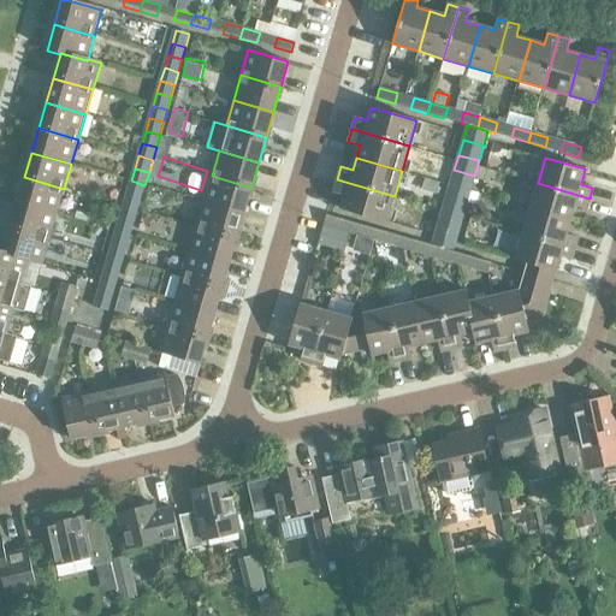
[(471,190),(474,176),(454,170),(450,185),(471,190)]
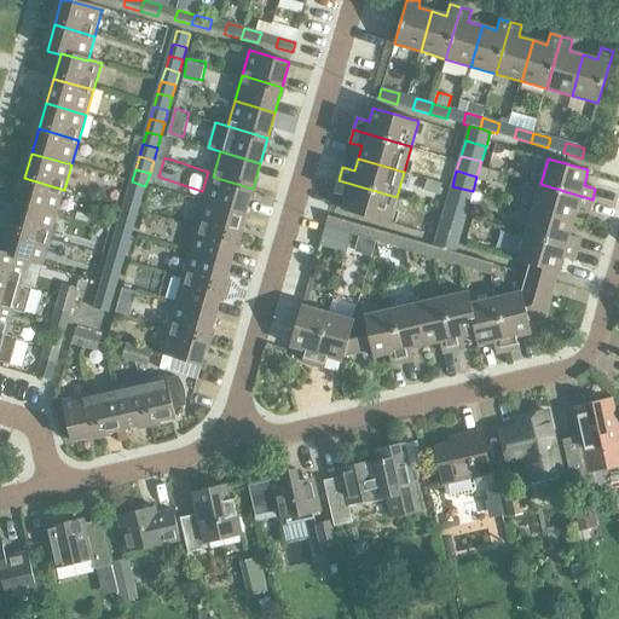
[(246,214),(253,189),(213,177),(206,202),(246,214)]
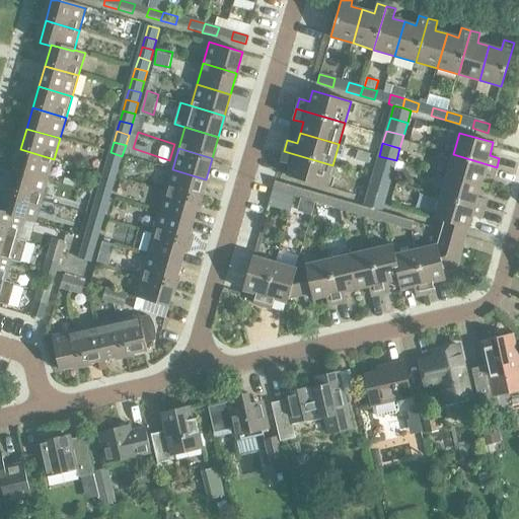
[(54,159),(20,149),(14,170),(48,180),(54,159)]
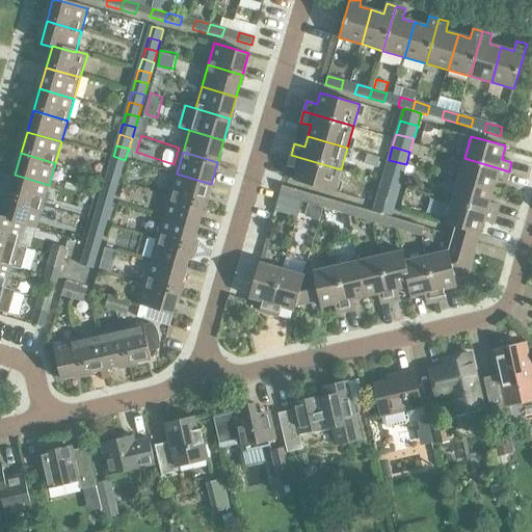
[(341,169),(291,155),(288,165),(298,168),(294,180),(334,191),(341,169)]
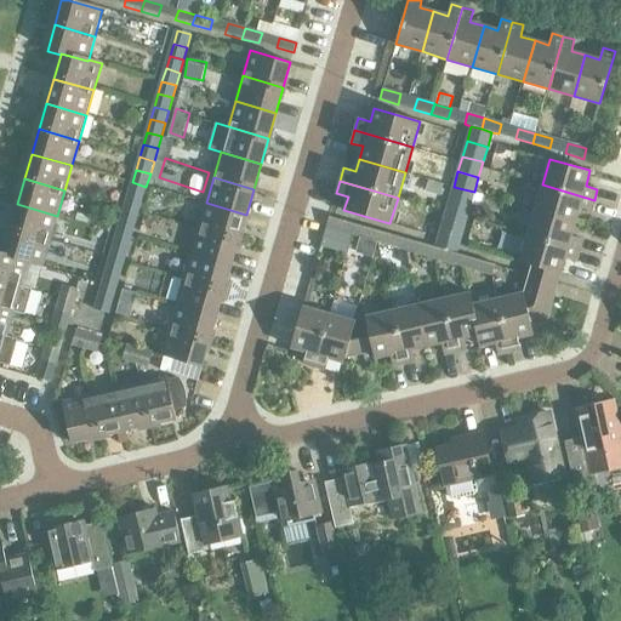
[(142,199),(146,187),(132,182),(129,195),(142,199)]
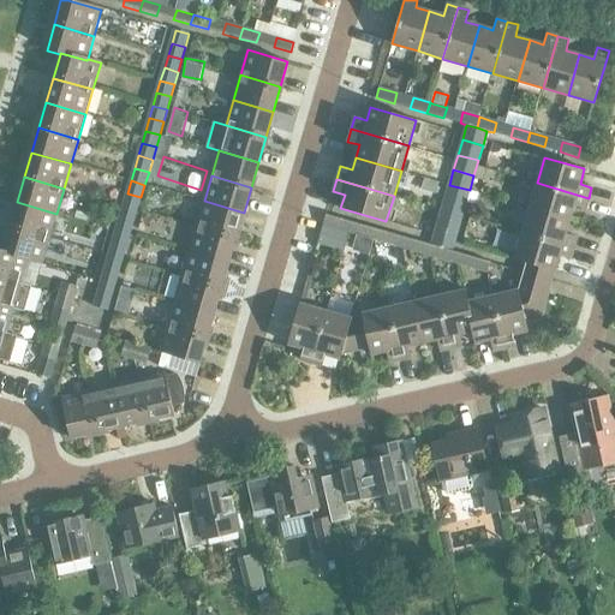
[(585,209),(589,198),(537,183),(530,208),(569,220),(573,206),(585,209)]
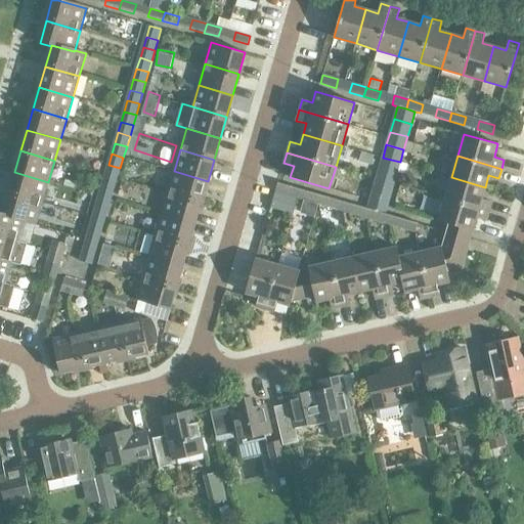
[(397,172),(400,162),(383,158),(379,170),(396,175),(397,172)]
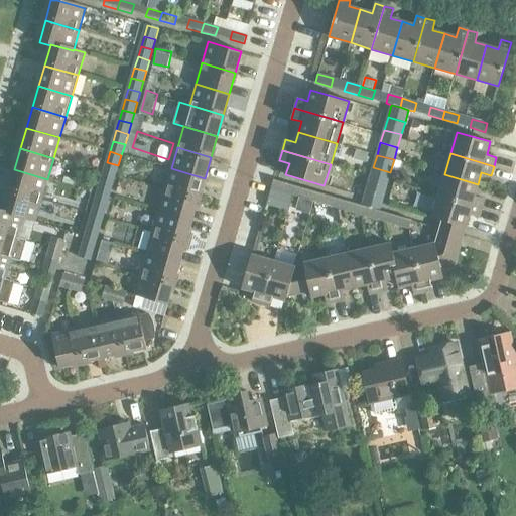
[(394,159),(391,169),(399,171),(401,162),(394,159)]
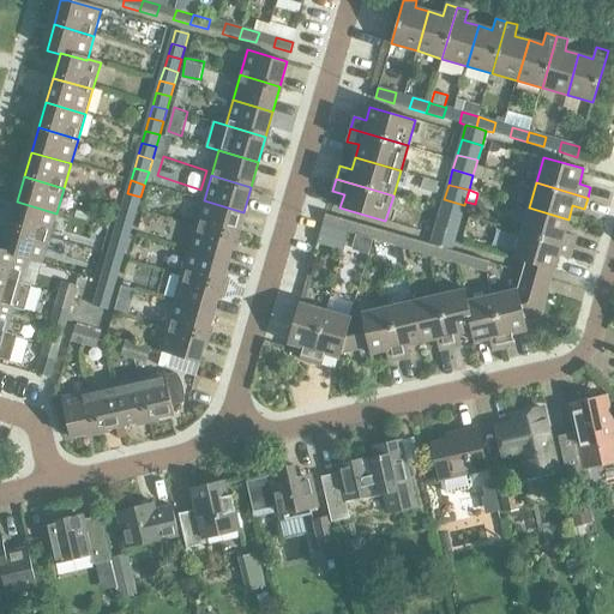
[(236,238),(244,212),(204,200),(203,203),(168,192),(164,208),(192,216),(193,209),(200,211),(197,226),(236,238)]
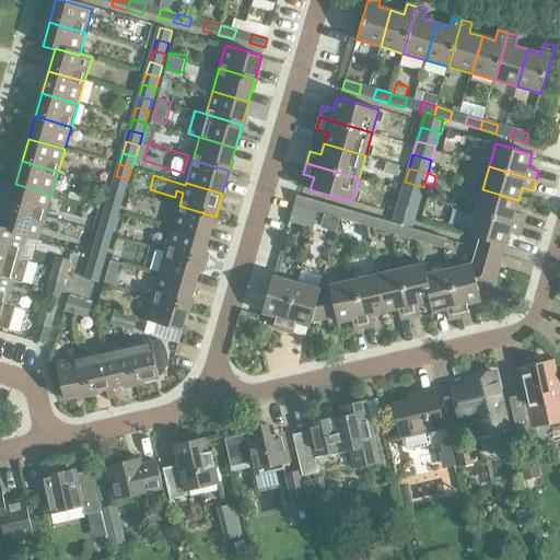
[(125,190),(128,179),(116,176),(113,187),(125,190)]
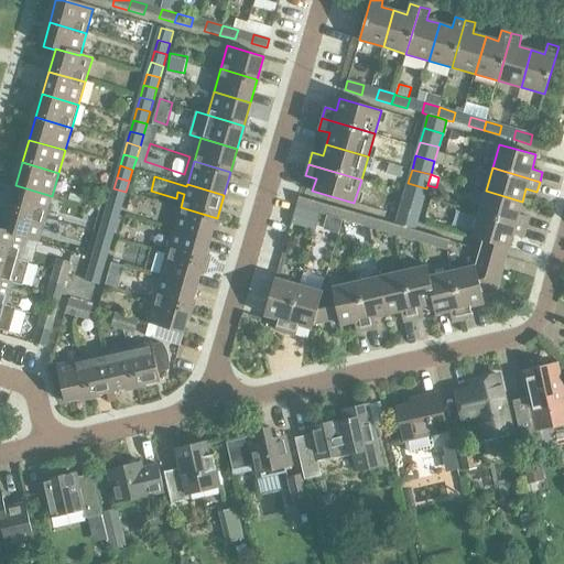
[(423,202),(426,188),(408,183),(404,197),(423,202)]
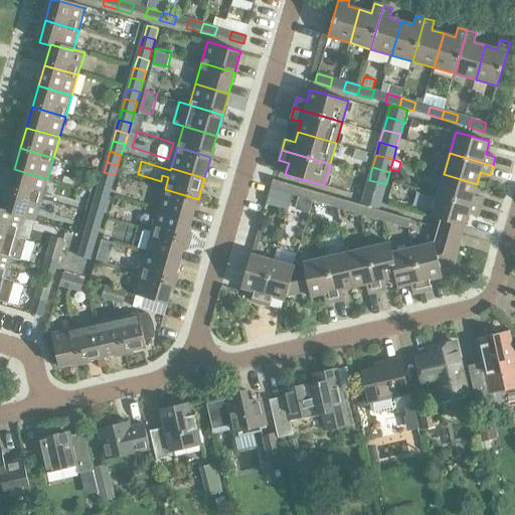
[(47,179),(14,169),(8,189),(41,199),(47,179)]
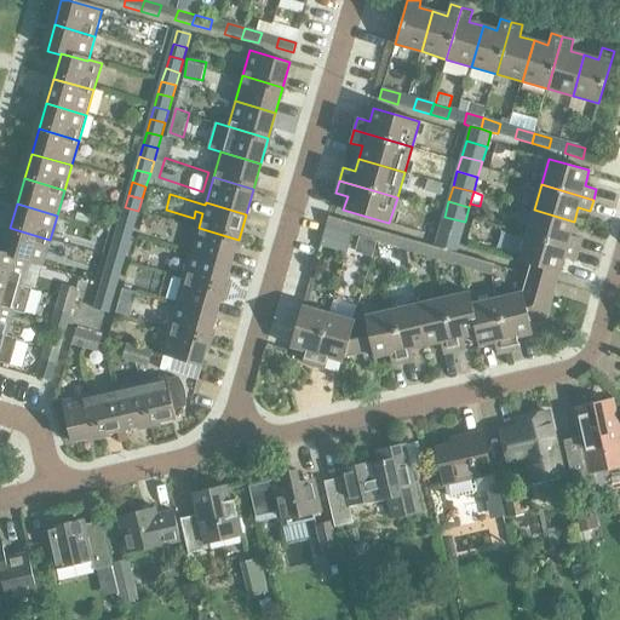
[(138,211),(125,207),(121,220),(135,224),(138,211)]
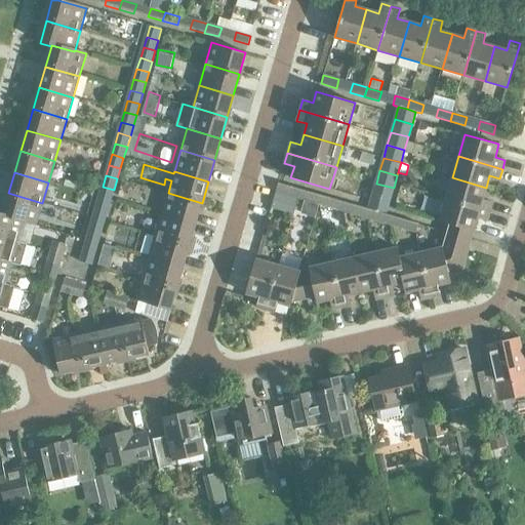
[(483,200),(486,188),(452,177),(446,199),(490,211),(492,202),(483,200)]
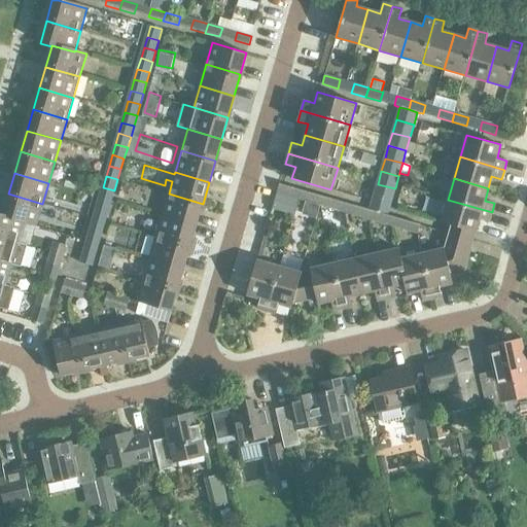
[(292,197),(294,187),(280,183),(277,191),(292,197)]
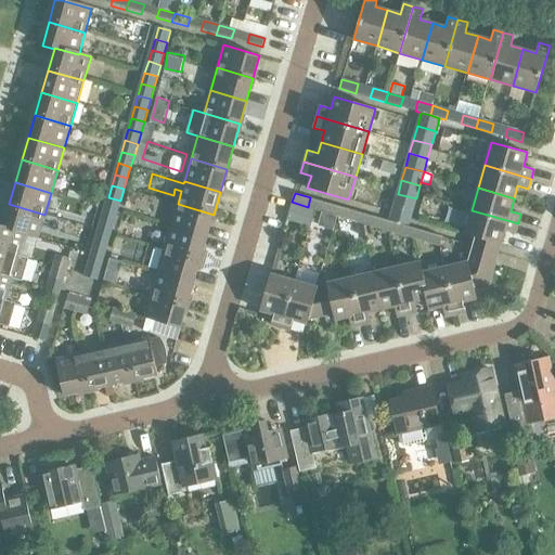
[(412,213),(416,198),(398,194),(394,207),(412,213)]
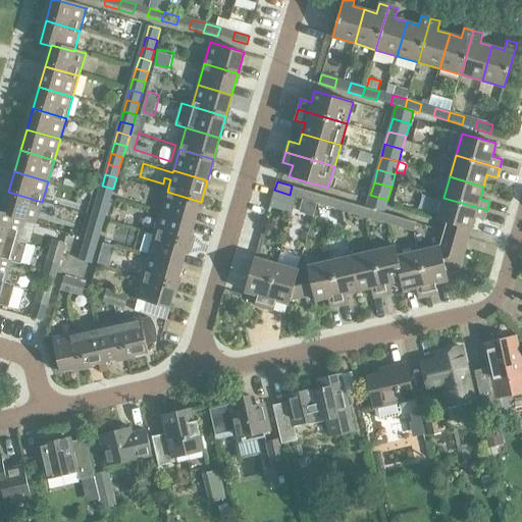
[(110,199),(113,189),(102,186),(99,196),(110,199)]
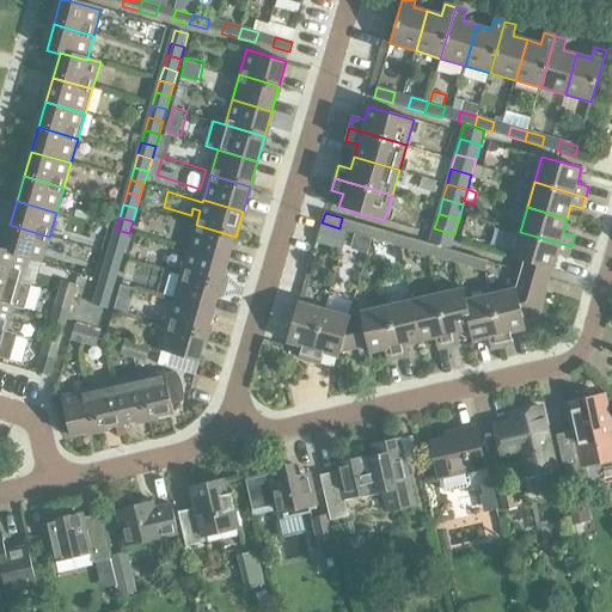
[(374,238),(377,228),(359,222),(355,233),(374,238)]
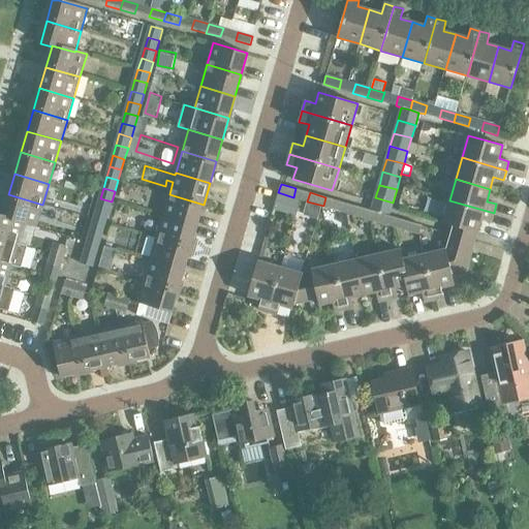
[(8,194),(2,215),(2,216),(25,223),(24,224),(36,227),(42,205),(8,194)]
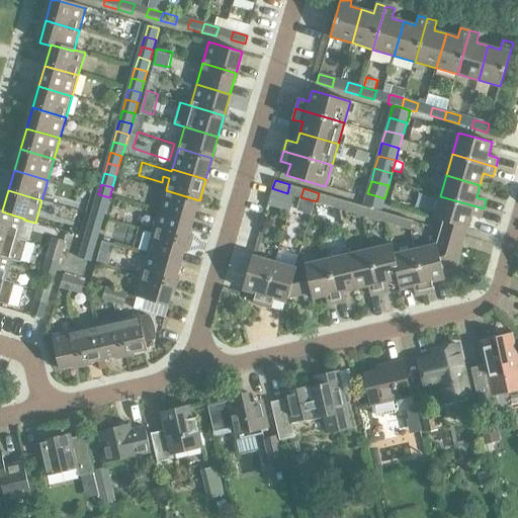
[(193,222),(199,200),(166,190),(160,211),(193,222)]
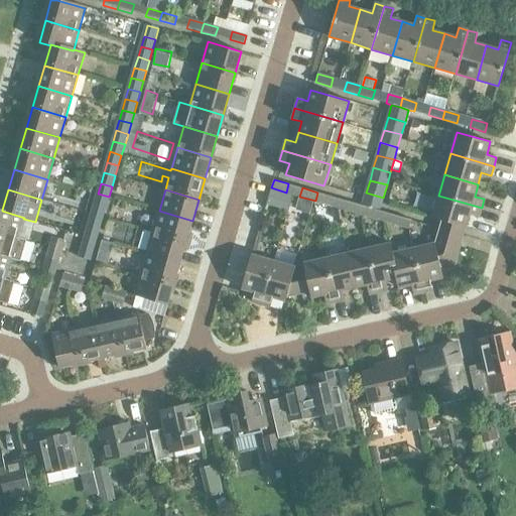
[(419,190),(415,203),(432,208),(436,196),(419,190)]
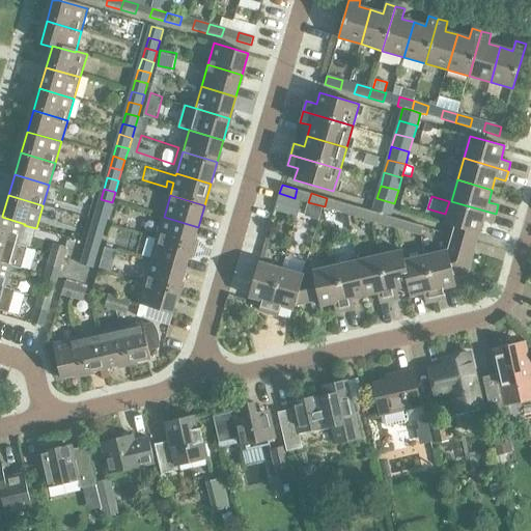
[(340,212),(342,202),(327,198),(325,206),(340,212)]
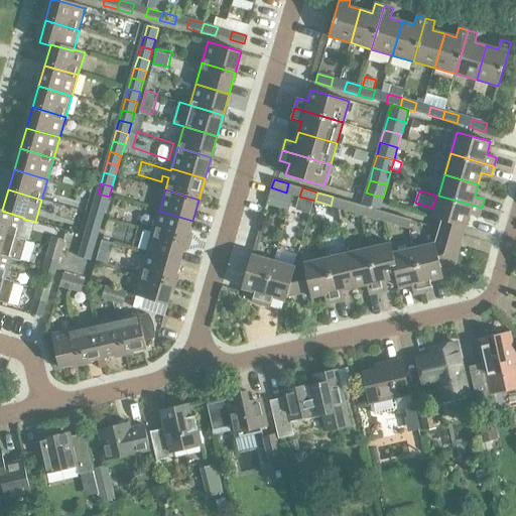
[(380,211),(383,198),(366,192),(362,206),(364,206),(380,211)]
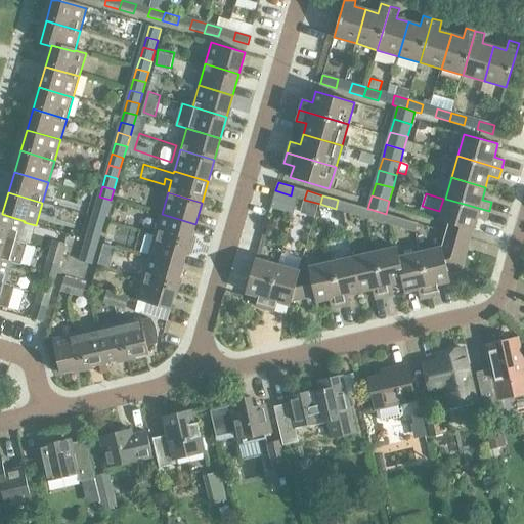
[(107,211),(111,200),(99,197),(96,208),(107,211)]
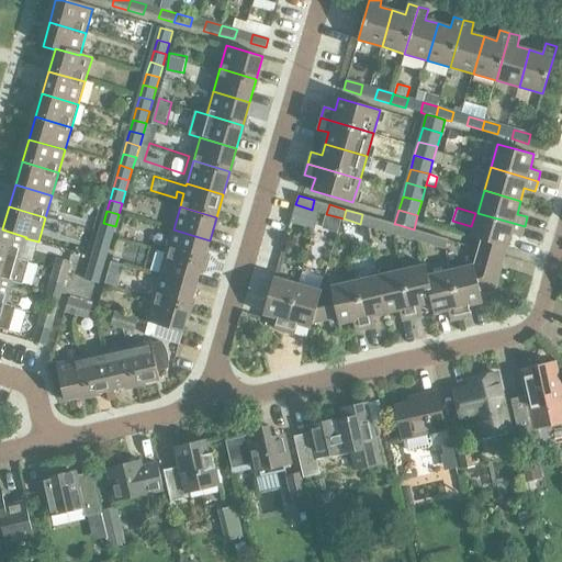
[(521,236),(525,226),(478,213),(470,236),(507,247),(510,233),(521,236)]
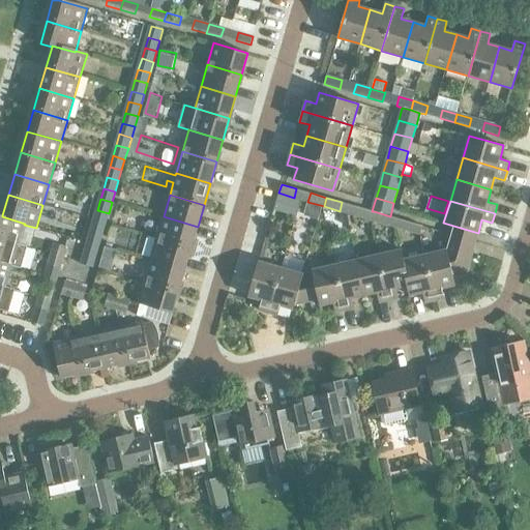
[(371,221),(374,211),(372,211),(356,206),(353,215),(371,221)]
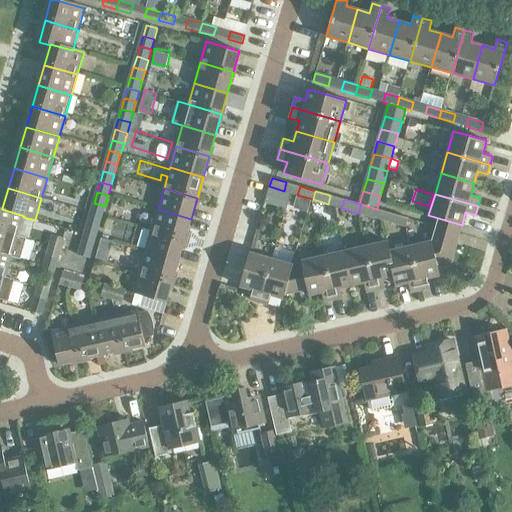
[(102,216),(105,206),(94,203),(90,213),(102,216)]
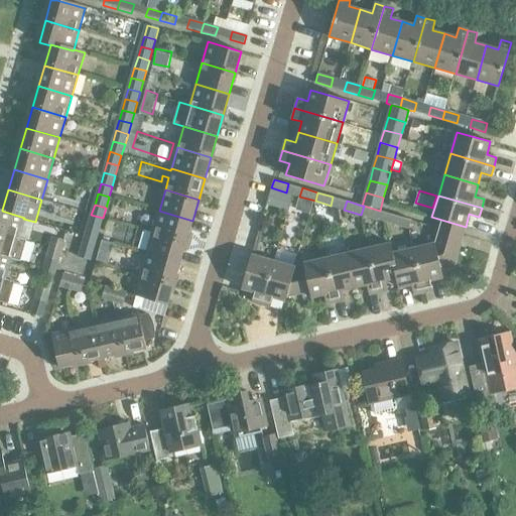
[(379,220),(381,211),(380,211),(364,206),(361,215),(379,220)]
